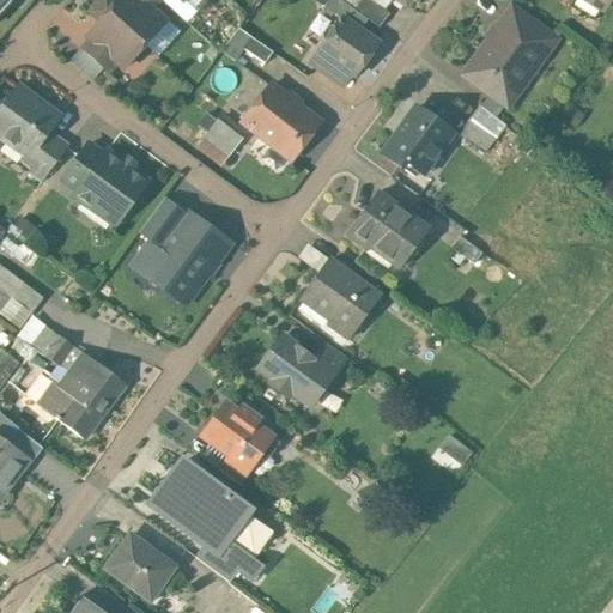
[(0,0),(0,11),(10,0),(0,0)]
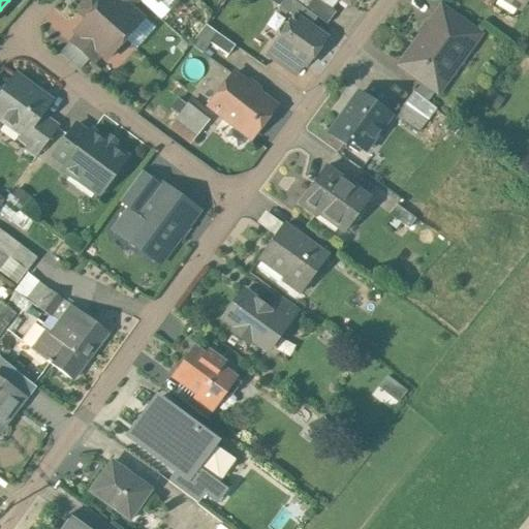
[(119,0),(102,0),(100,3),(96,0),(85,0),(83,3),(125,40),(143,21),(131,10),(119,0)]
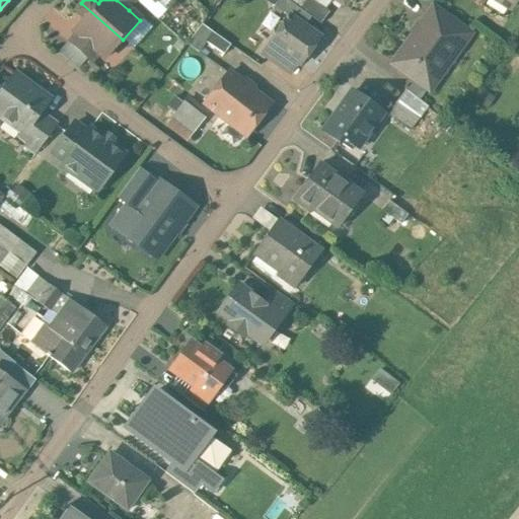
[(137,1),(135,0),(117,0),(129,10),(137,1)]
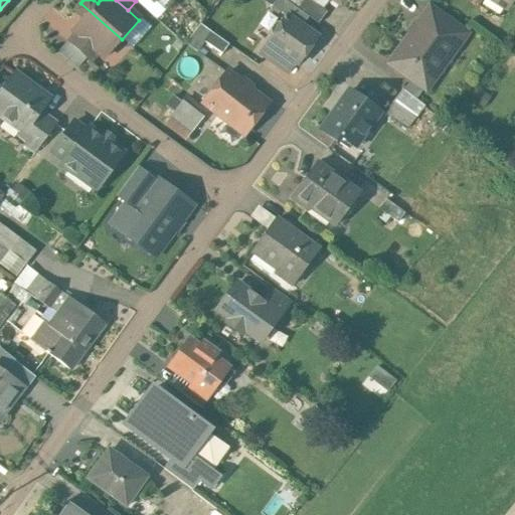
[(276,0),(272,7),(287,17),(302,27),(309,17),(298,10),(284,0),(276,0)]
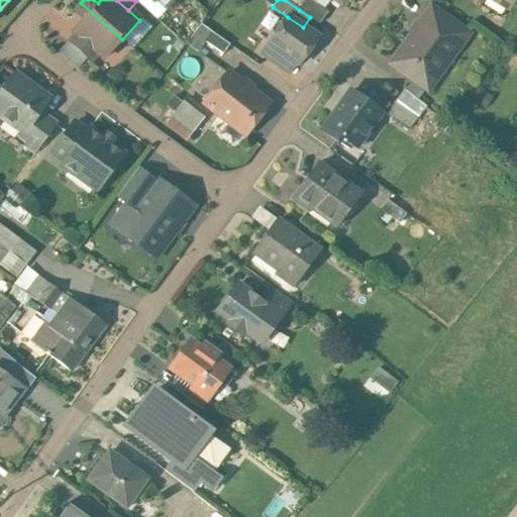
[(306,0),(285,0),(299,10),(306,0)]
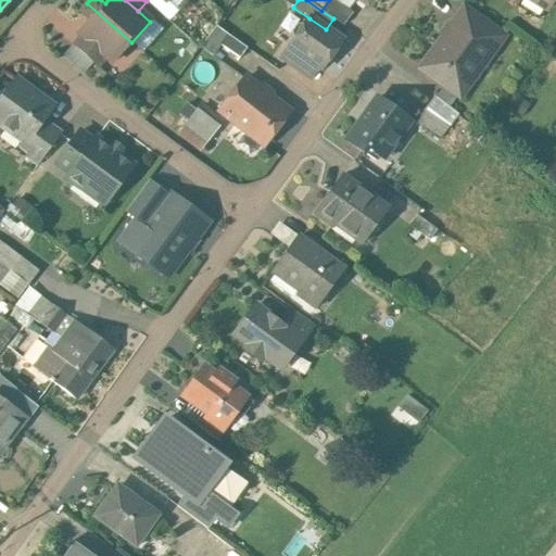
[(353,13),(333,0),(329,0),(321,11),(333,19),(343,26),(353,13)]
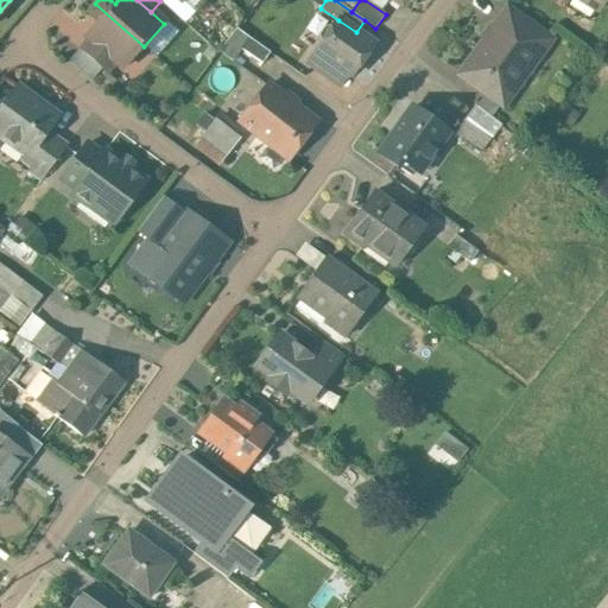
[(605,0),(581,0),(599,11),(605,0)]
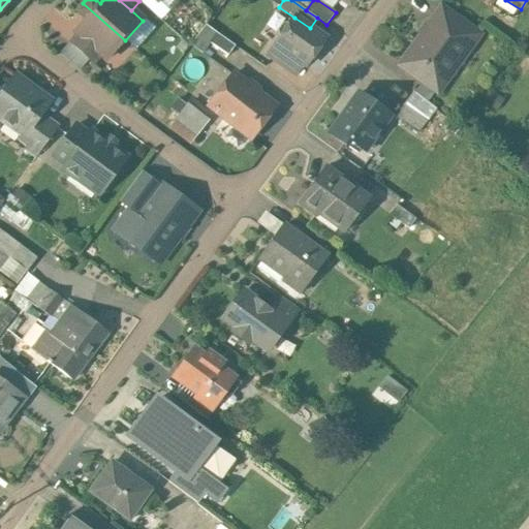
[(125,40),(83,3),(75,11),(85,20),(74,31),(101,56),(106,60),(125,40)]
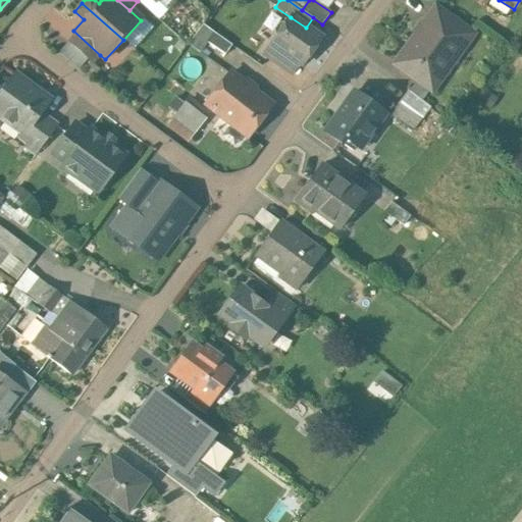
[(460,25),(436,8),(427,20),(452,38),(460,25)]
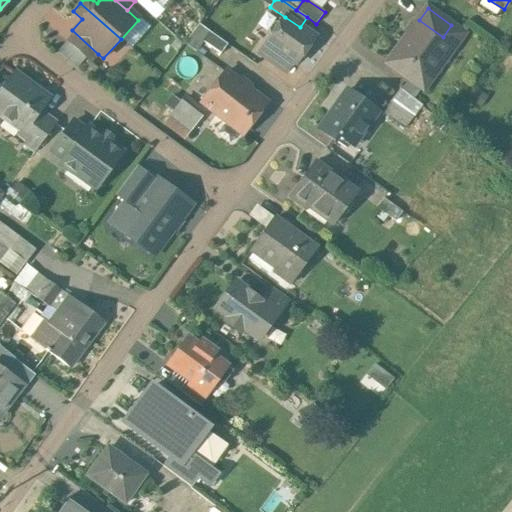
[(282,22),(273,24),(269,30),(270,38),(259,54),(274,64),(281,54),(296,64),(315,37),(300,27),(285,17),(282,22)]
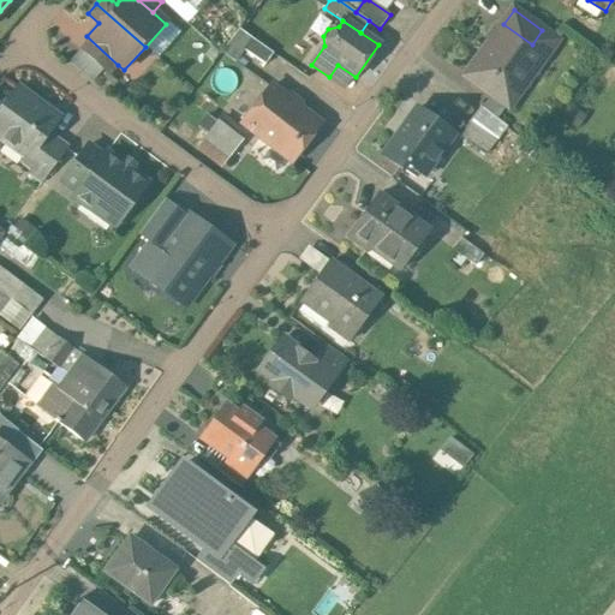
[(503,24),(503,23),(465,76),(508,107),(556,41),(542,30),(532,45),(503,24)]
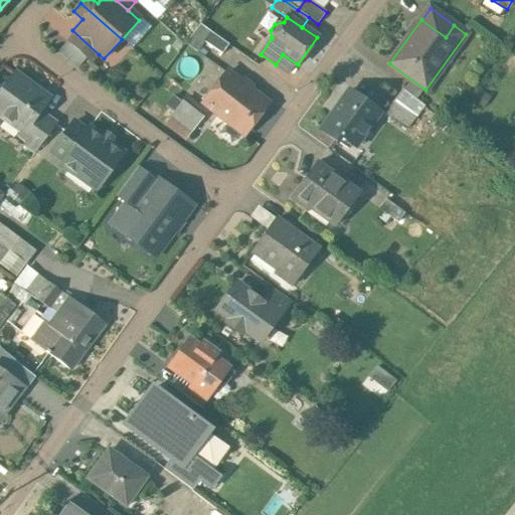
[(200,24),(185,44),(196,51),(203,41),(209,31),(200,24)]
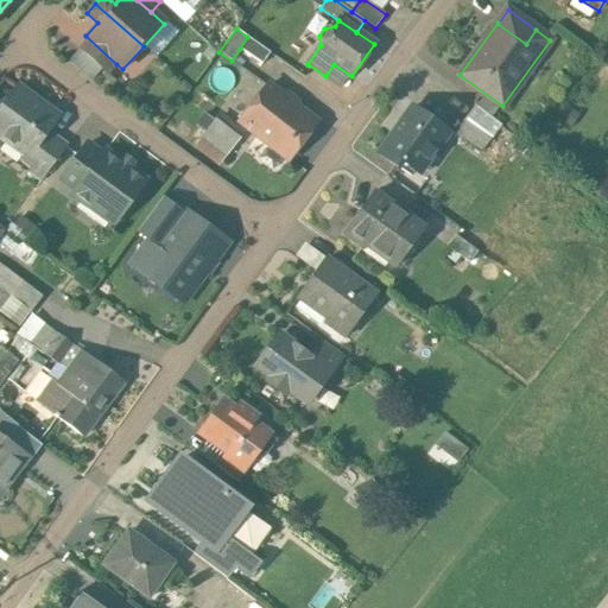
[(270,54),(247,37),(240,49),(261,64),(270,54)]
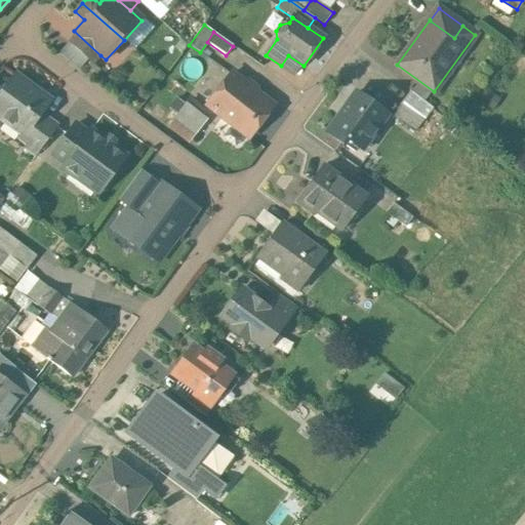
[(101,55),(76,33),(68,42),(93,65),(101,55)]
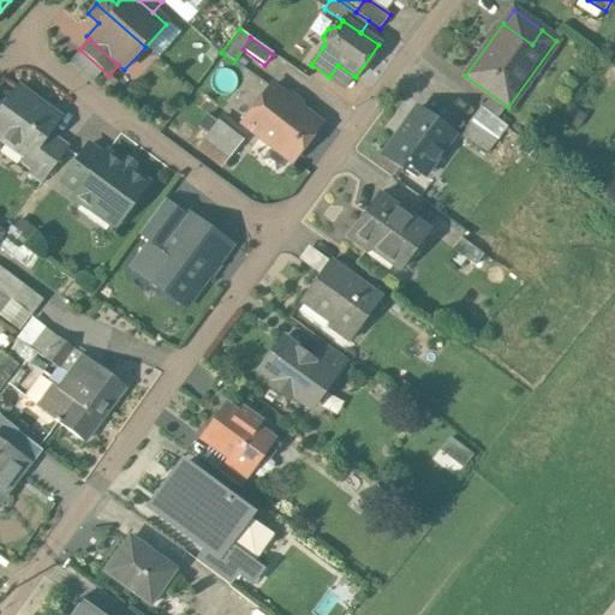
[(338,65),(329,77),(346,90),(356,77),(338,65)]
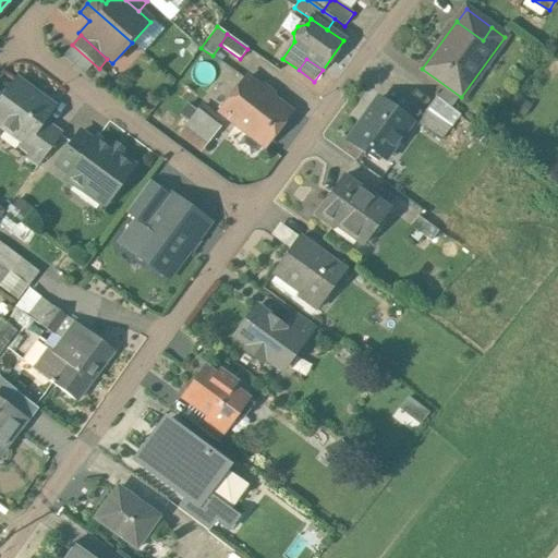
[(290,113),(246,79),(220,112),(264,147),(290,113)]
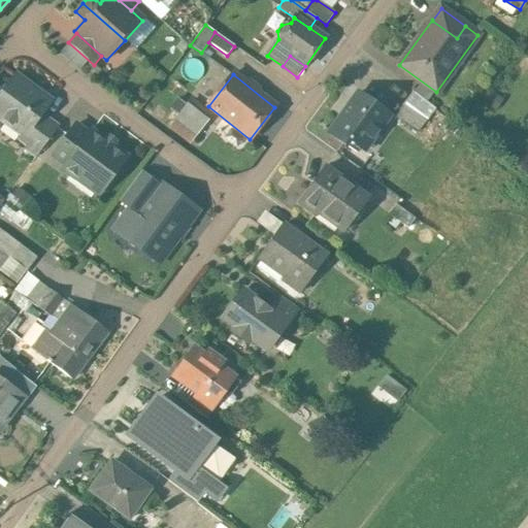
[(51,102),(14,75),(0,95),(0,118),(2,120),(5,120),(27,135),(32,139),(24,150),(35,158),(58,128),(41,116),(51,102)]
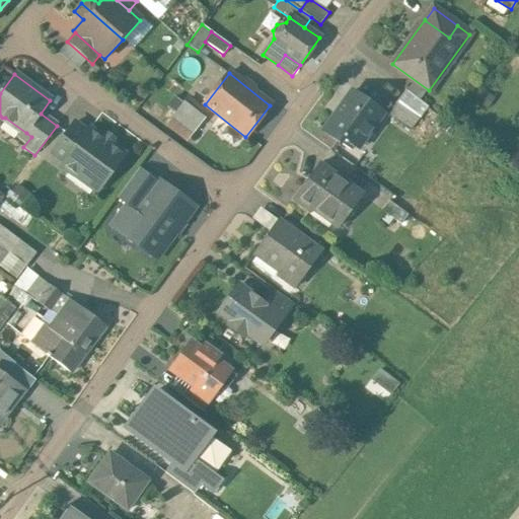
[(427,106),(405,90),(395,102),(419,120),(427,106)]
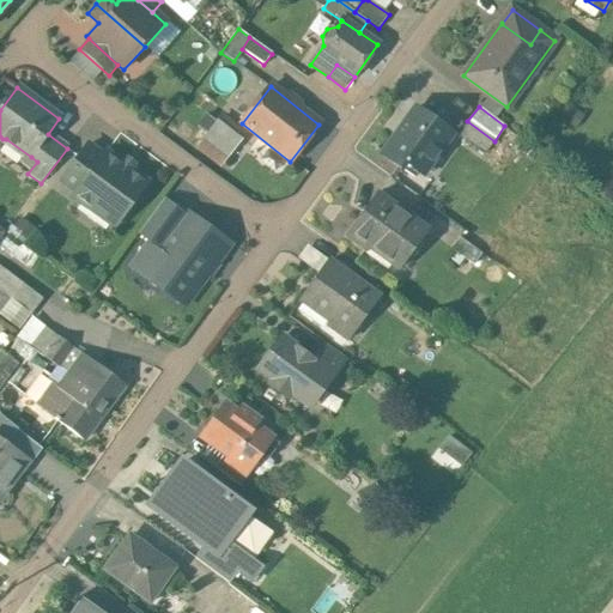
[(451,133),(417,108),(381,157),(399,170),(404,164),(420,176),(451,133)]
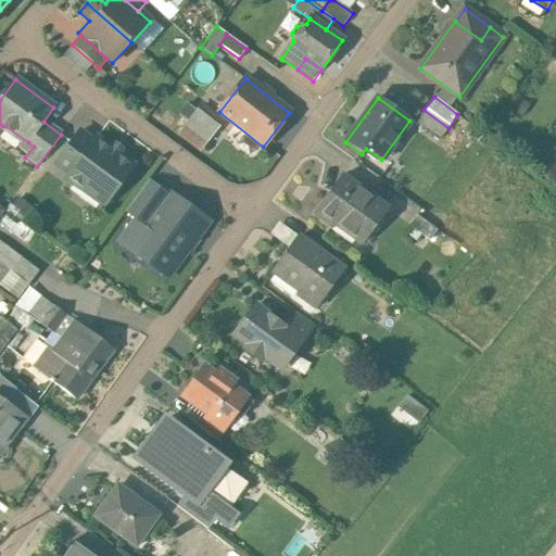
[(187,104),(179,114),(188,121),(196,111),(187,104)]
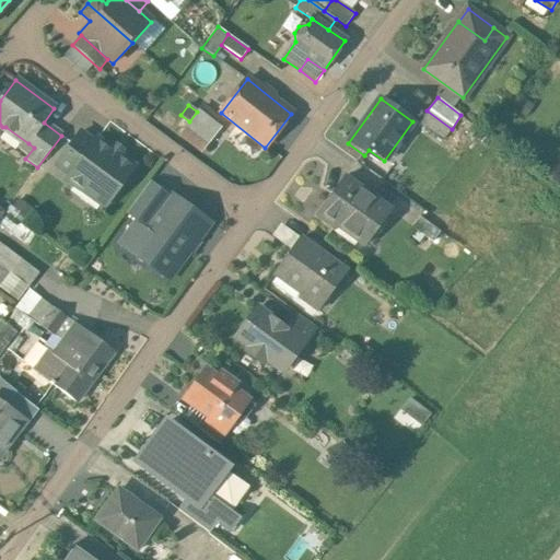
[(221,128),(198,109),(197,112),(189,121),(185,127),(208,144),(221,128)]
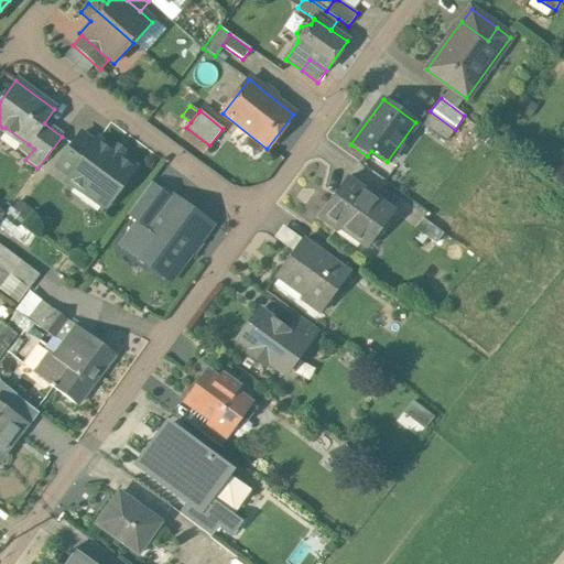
[(455,130),(430,111),(422,123),(446,141),(455,130)]
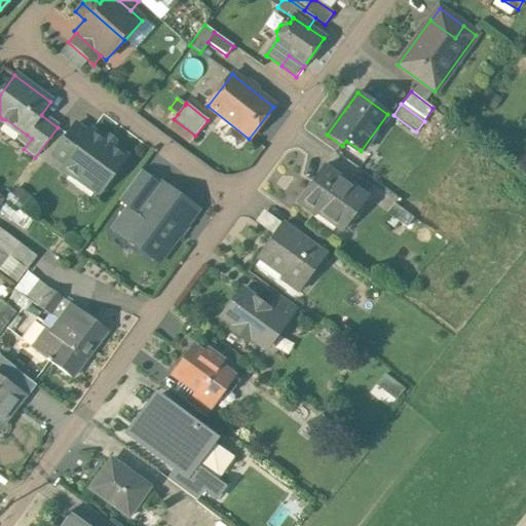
[(75,125),(52,155),(66,164),(87,135),(75,125)]
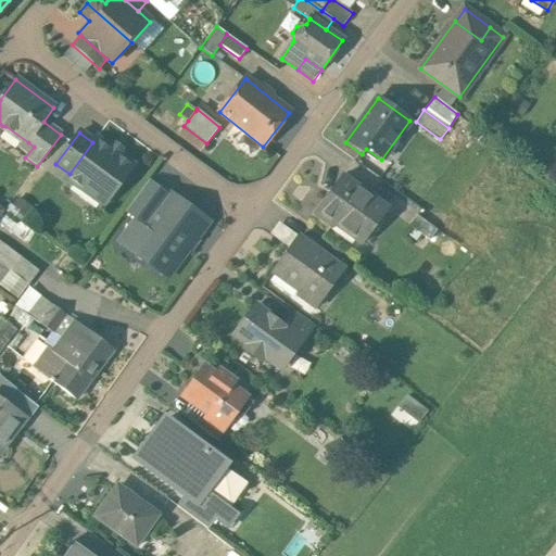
[(133,166),(96,139),(92,142),(70,174),(66,177),(103,204),(133,166)]
